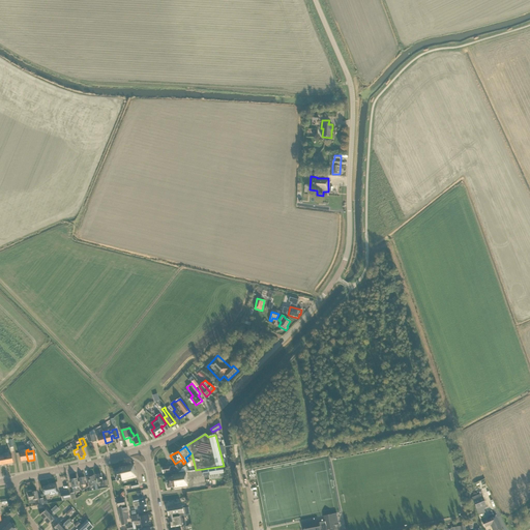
[(5,457),(5,458),(6,465),(13,463),(11,454),(8,455),(8,452),(5,453),(5,457)]
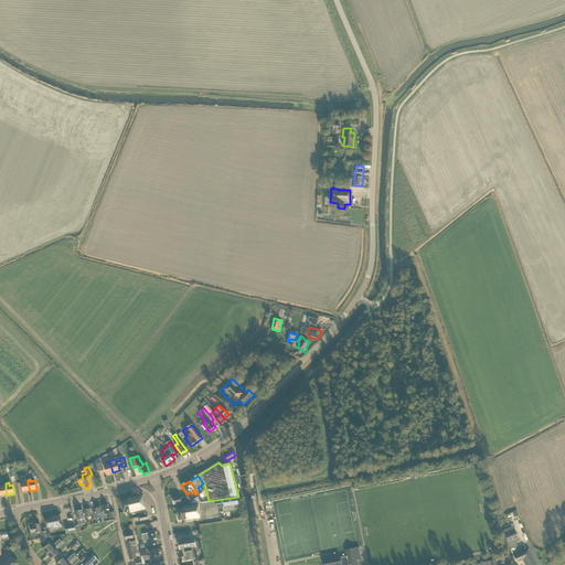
[(127,500),(121,502),(124,513),(130,511),(130,512),(146,509),(142,496),(127,499),(127,500)]
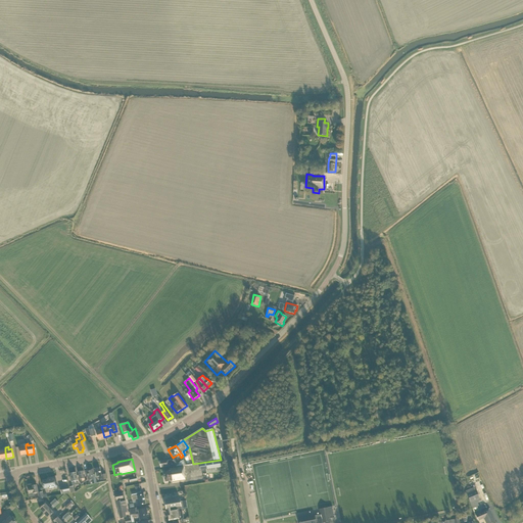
[(199,464),(200,470),(221,467),(220,461),(199,464)]
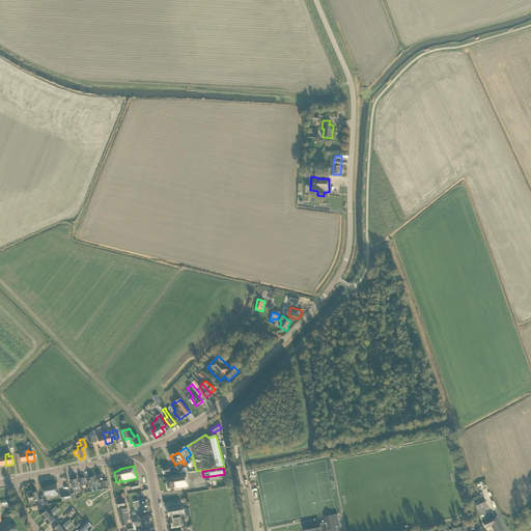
[(174,488),(174,490),(188,487),(186,474),(172,476),(173,477),(166,478),(168,490),(174,488)]
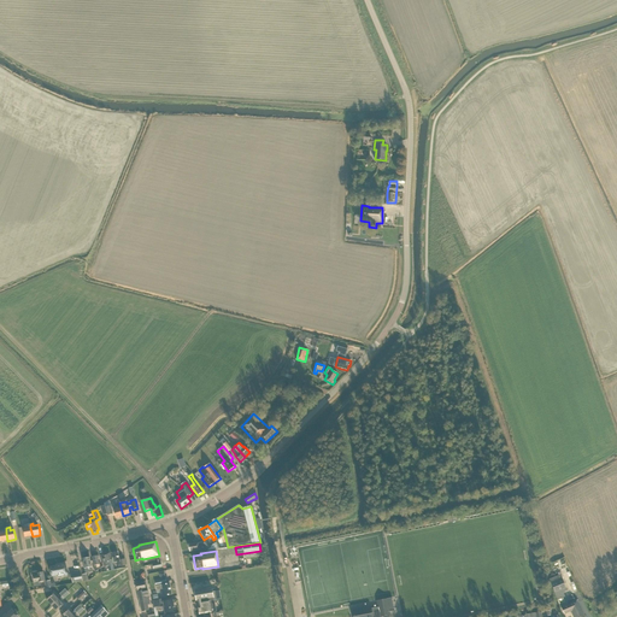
[(125,565),(124,559),(119,560),(118,552),(112,553),(113,563),(117,563),(118,566),(125,565)]
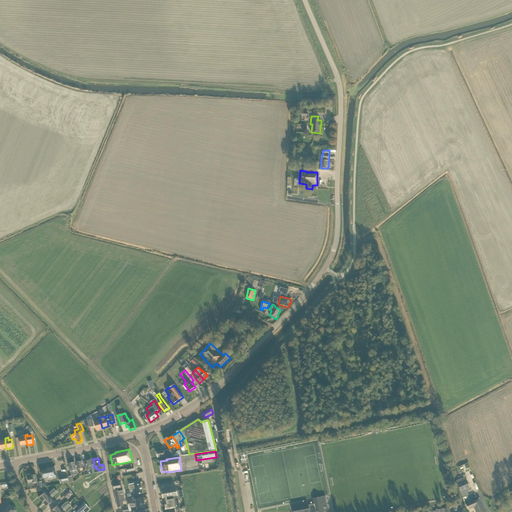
[(91,463),(92,463),(91,459),(83,461),(84,466),(85,466),(86,470),(92,469),(91,463)]
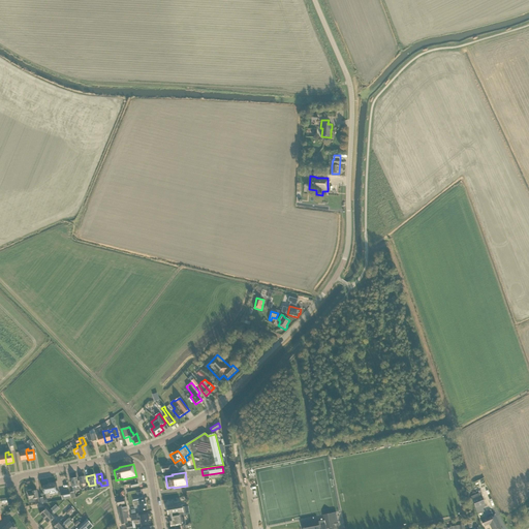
[(74,487),(75,491),(80,491),(76,478),(71,479),(72,488),(74,487)]
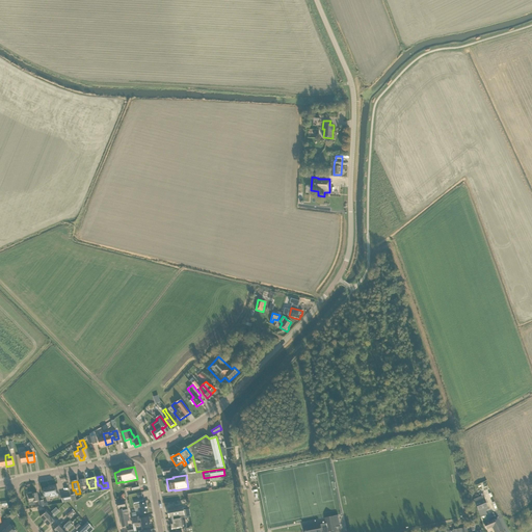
[(48,486),(49,488),(43,489),(45,498),(50,497),(50,498),(58,496),(56,485),(48,486)]
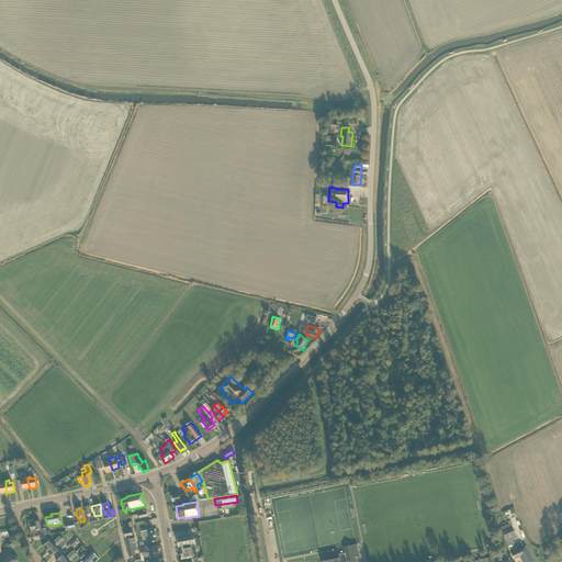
[(31,530),(32,530),(33,534),(36,532),(36,530),(41,529),(40,521),(34,523),(34,525),(31,526),(31,530)]
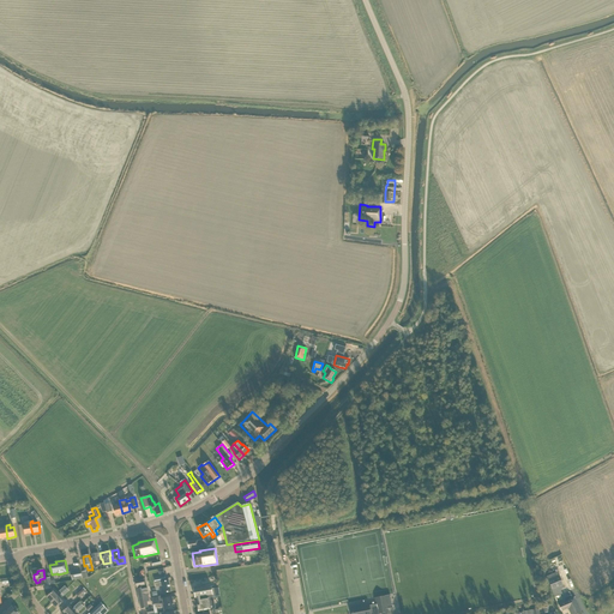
[(71,571),(72,581),(83,578),(80,570),(71,571)]
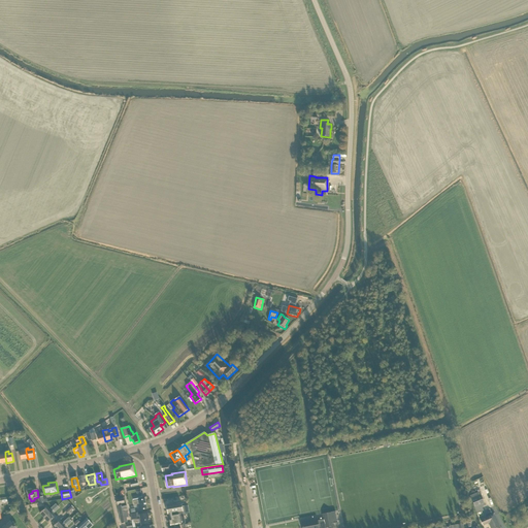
[(471,499),(475,509),(485,505),(481,495),(471,499)]
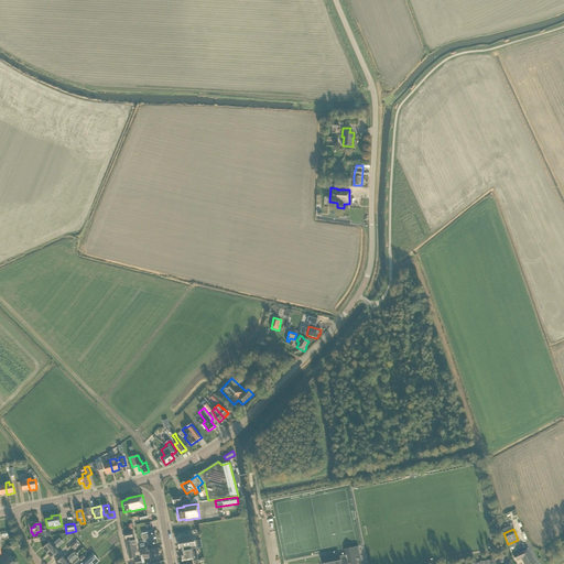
[(155,533),(152,534),(152,530),(142,532),(143,540),(150,539),(151,545),(156,543),(155,533)]
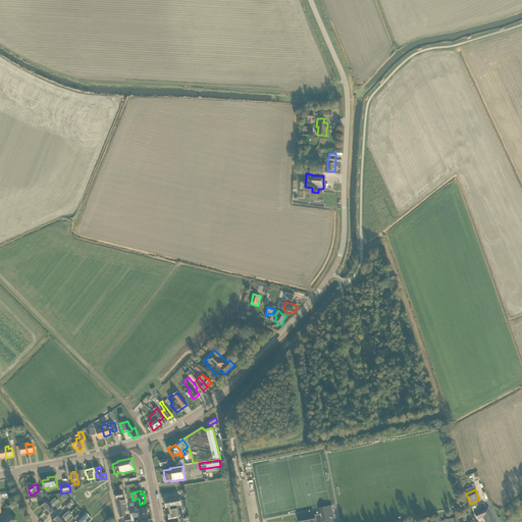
[(115,493),(117,507),(125,505),(124,499),(123,491),(115,493)]
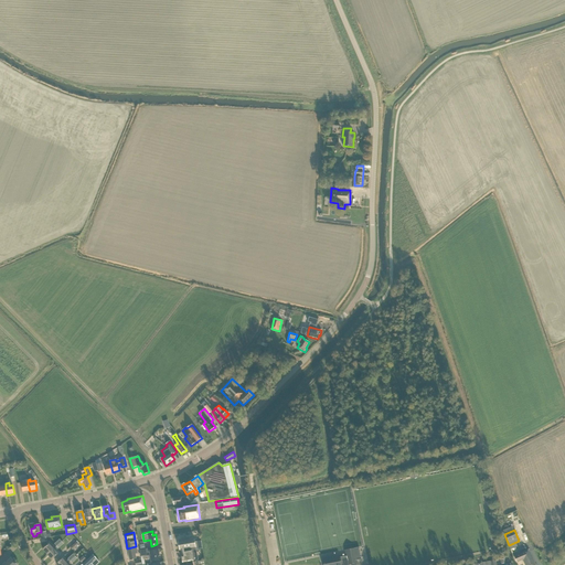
[(43,550),(48,555),(62,542),(60,540),(52,547),(49,544),(43,550)]
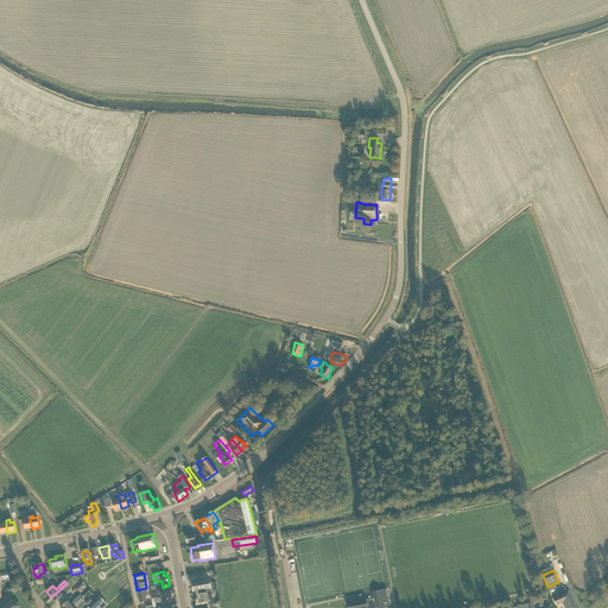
[(216,582),(210,583),(209,581),(191,583),(194,593),(195,591),(196,599),(195,599),(196,606),(198,606),(209,603),(214,603),(211,591),(217,590),(216,582)]
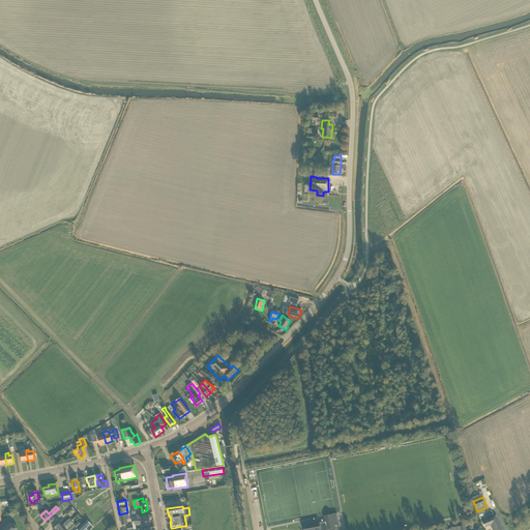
[(59,510),(58,508),(45,521),(49,525),(54,520),(52,517),(59,510)]
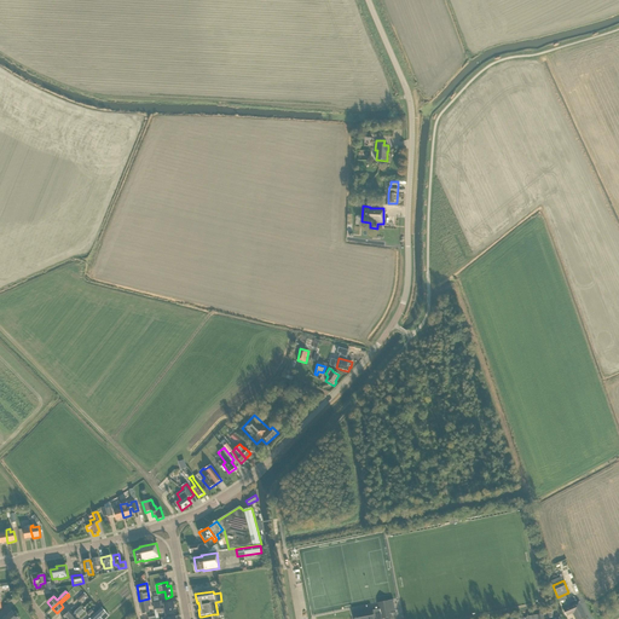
[(150,607),(149,599),(139,601),(142,614),(149,612),(149,607),(150,607)]
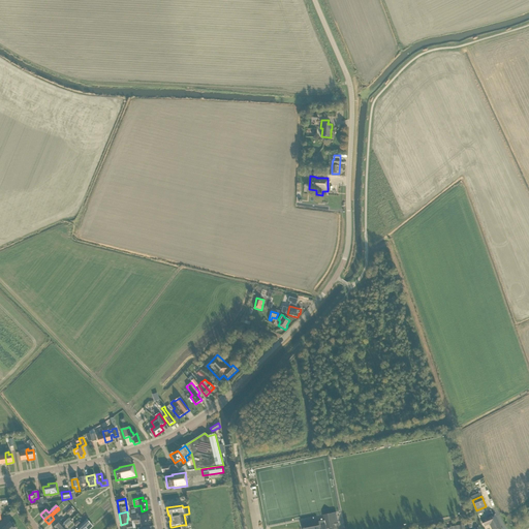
[(324,521),(318,522),(318,520),(302,523),(302,528),(327,528),(328,528),(335,527),(334,521),(338,520),(336,512),(323,515),(324,521)]
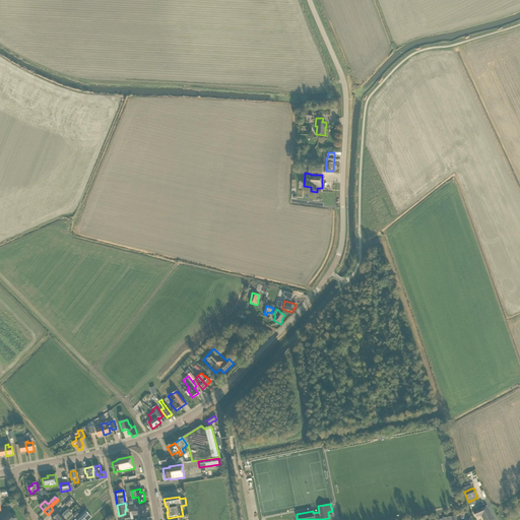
[(475,518),(481,515),(482,519),(493,519),(486,506),(484,507),(483,504),(477,507),(478,510),(473,512),(475,518)]
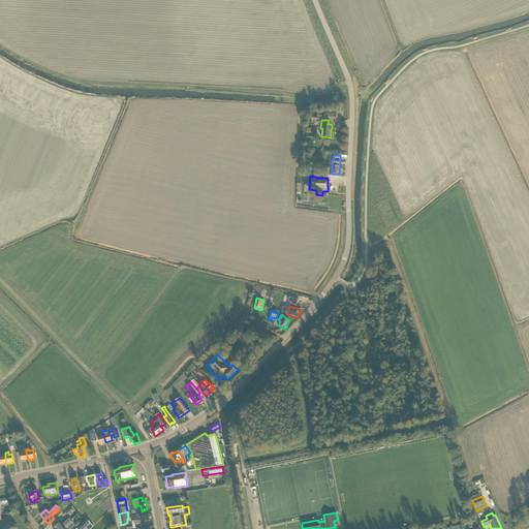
[(148,521),(149,521),(148,515),(139,517),(139,514),(131,515),(132,521),(141,520),(142,526),(149,525),(148,521)]
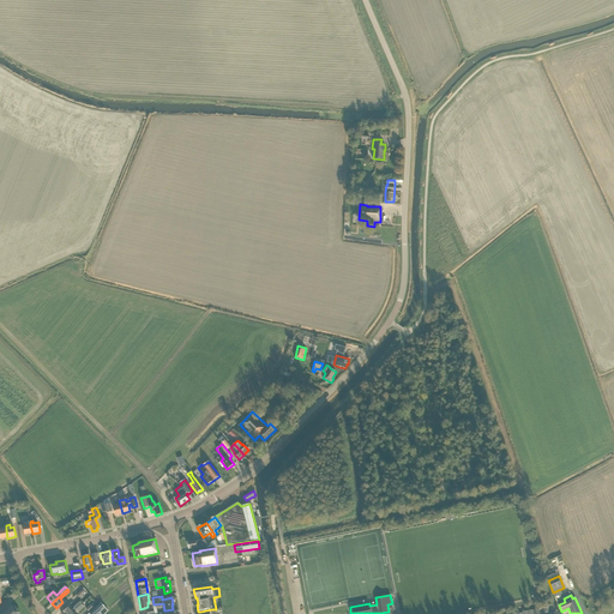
[(61,613),(71,613),(82,605),(79,602),(74,607),(74,608),(71,612),(68,608),(61,613)]
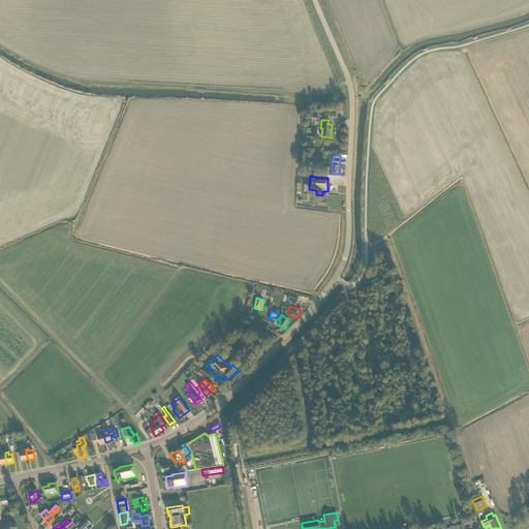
[(78,528),(76,528),(83,528),(90,523),(87,520),(78,528)]
